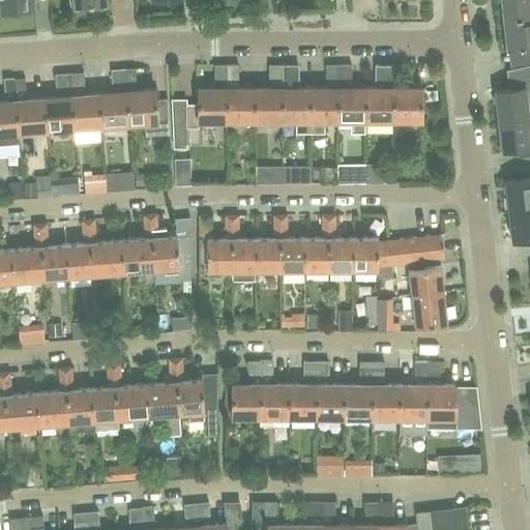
[(33,0),(0,0),(1,11),(34,9),(33,0)]
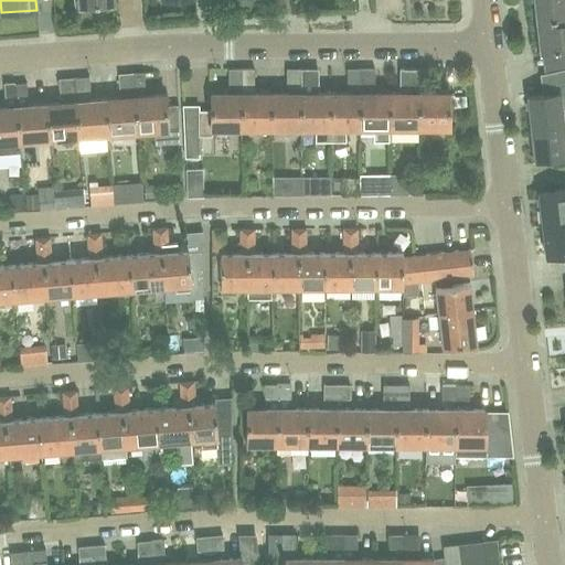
[(113,0),(74,0),(75,11),(97,9),(96,4),(114,3),(113,0)]
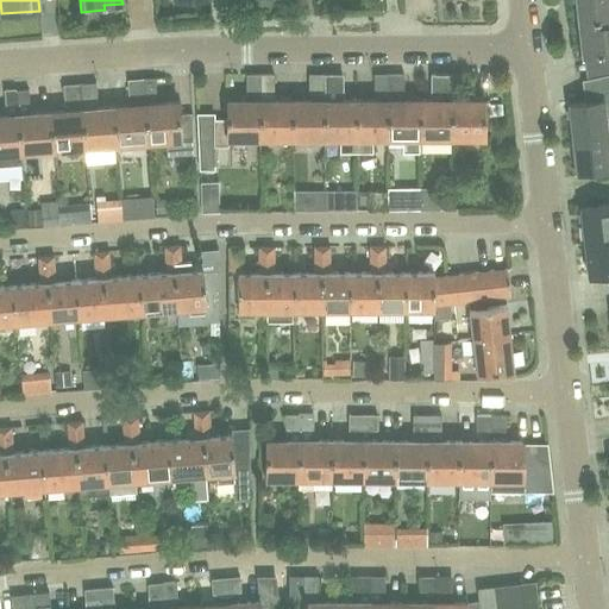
[(608,0),(576,0),(578,22),(608,18),(608,0)]
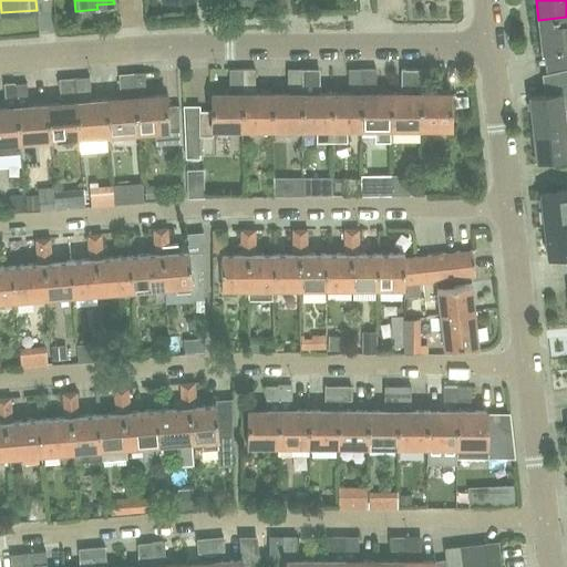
[(566,17),(538,20),(543,52),(557,51),(559,71),(566,68),(566,17)]
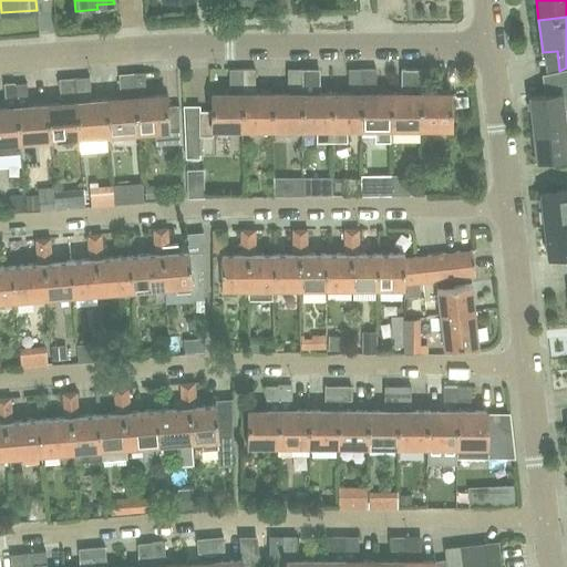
[(274,93),(274,131),(303,131),(303,93),(301,93),(301,69),(288,69),(288,93),(274,93)]
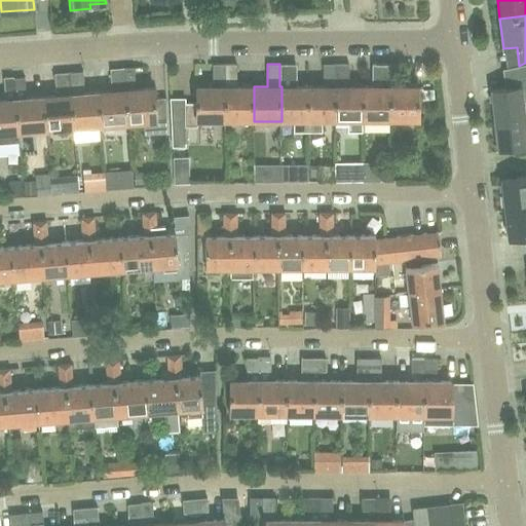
[(308,86),(308,133),(323,133),(323,120),(336,120),(336,64),(324,64),(324,86),(308,86)]
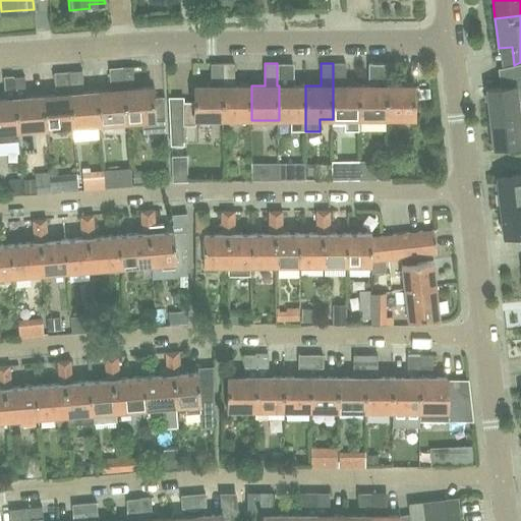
[(333,119),(345,119),(345,131),(359,131),(359,119),(360,119),(360,85),(346,85),(346,63),(333,63),(333,119)]
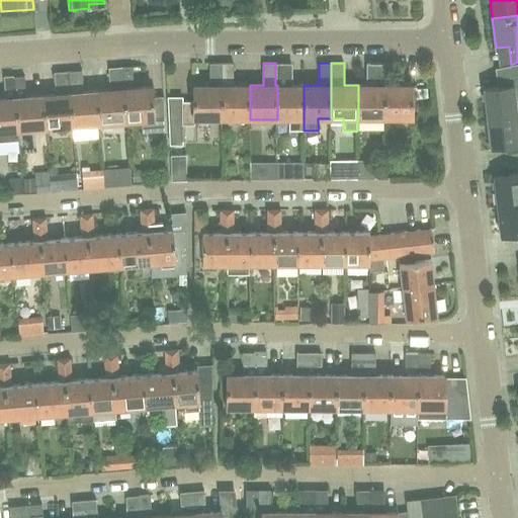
[(358,85),(358,118),(385,118),(385,85),(384,85),(384,63),(367,63),(367,81),(375,81),(375,85),(358,85)]
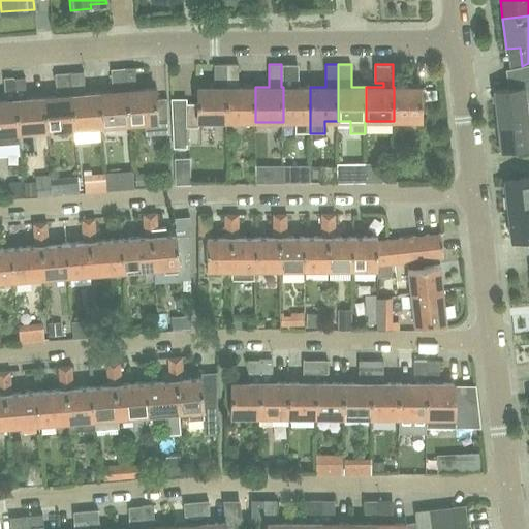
[(185,168),(186,144),(200,144),(200,122),(227,122),(226,65),(214,65),(214,87),(197,87),(197,104),(186,104),(187,98),(172,98),(176,169),(185,168)]
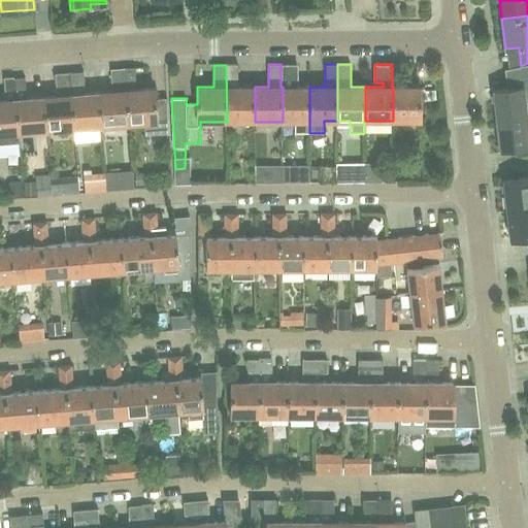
[(226,65),(227,122),(255,122),(255,87),(237,87),(237,65),(226,65)]
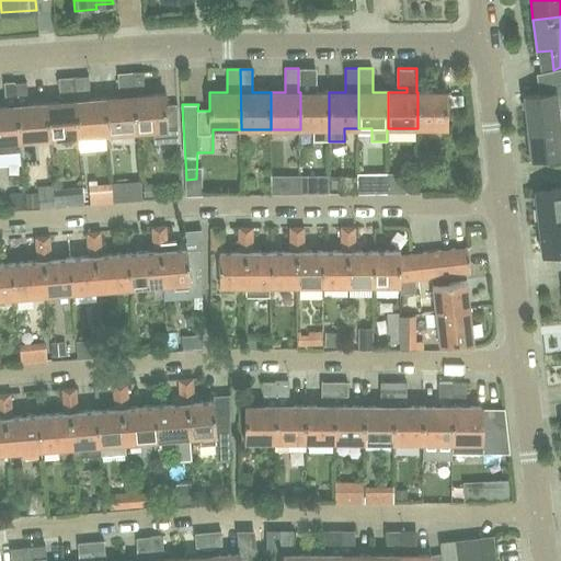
[(137,133),(153,132),(155,145),(179,142),(175,111),(165,112),(164,93),(162,93),(145,95),(142,71),(133,72),(137,133)]
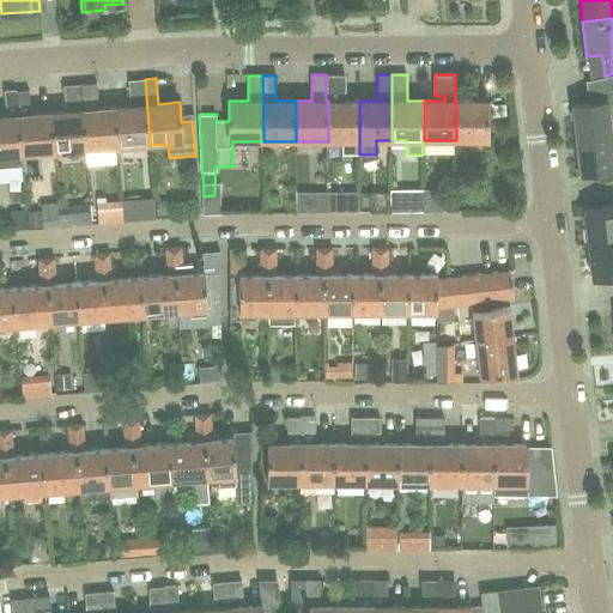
[(134,105),(115,108),(119,147),(150,145),(145,79),(128,80),(131,102),(134,102),(134,105)]
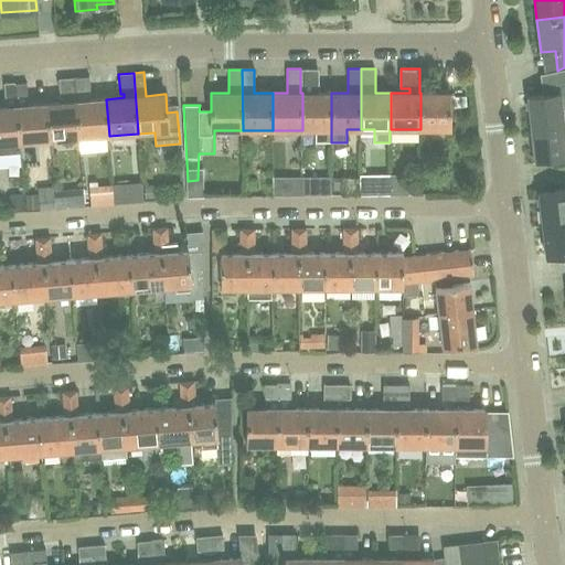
[(89,76),(74,77),(80,138),(109,136),(106,99),(87,100),(87,96),(91,96),(89,76)]
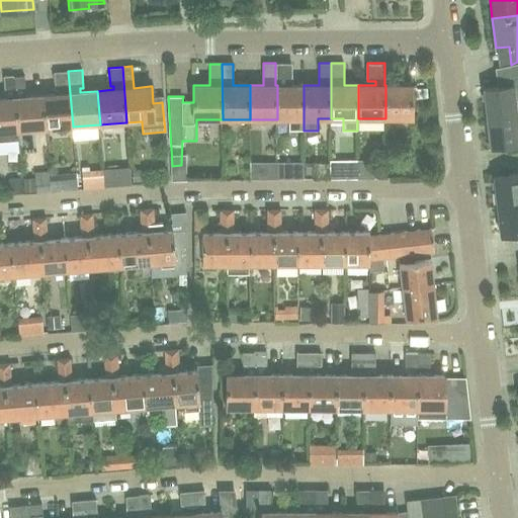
[(46,128),(73,126),(68,71),(55,72),(56,90),(59,90),(59,93),(42,95),(46,128)]
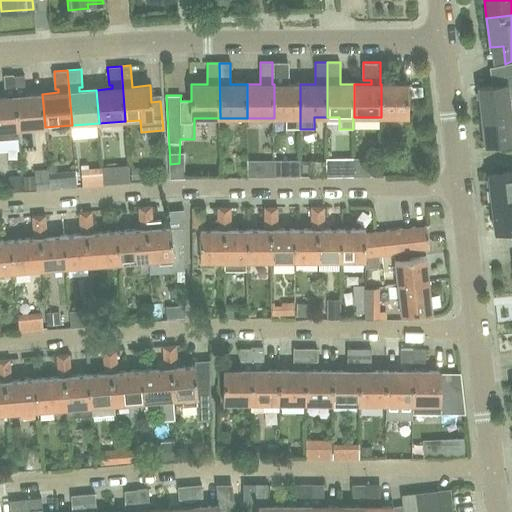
[(0,97),(0,140),(18,139),(18,129),(14,76),(13,76),(13,74),(4,75),(5,97),(0,97)]
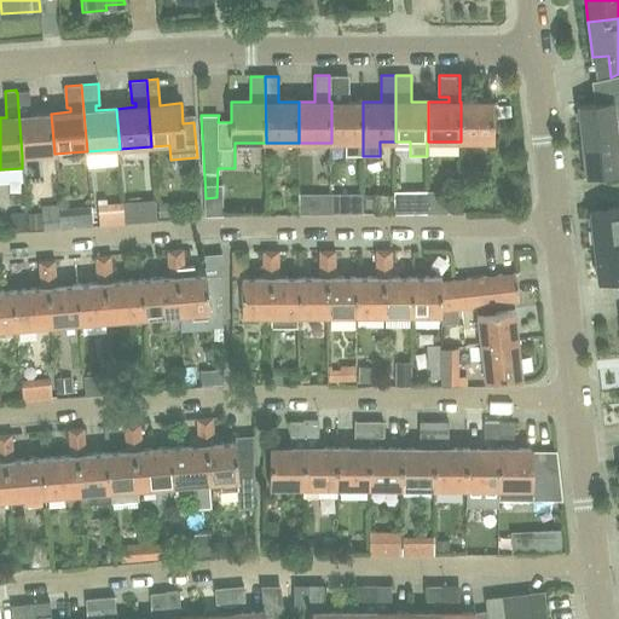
[(55,154),(51,114),(32,115),(29,91),(17,92),(22,156),(55,154)]
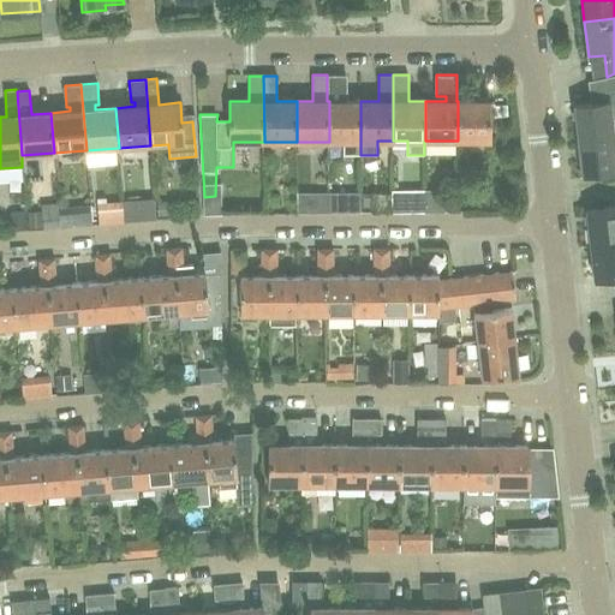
[(329,101),(329,142),(345,142),(345,155),(360,155),(360,101),(329,101)]
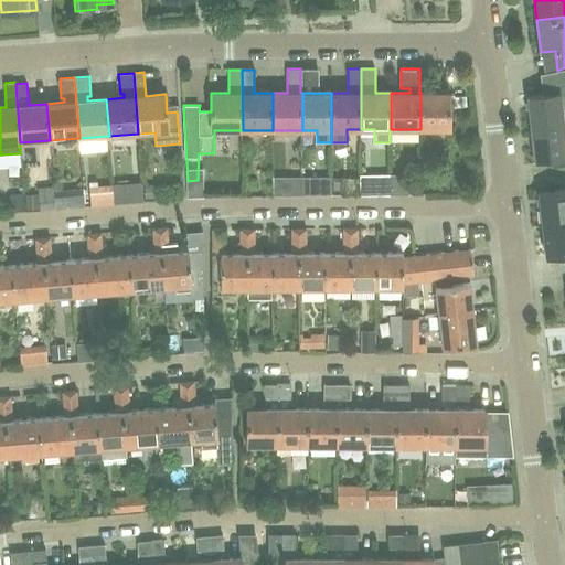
[(420,93),(420,129),(449,129),(449,93),(420,93)]
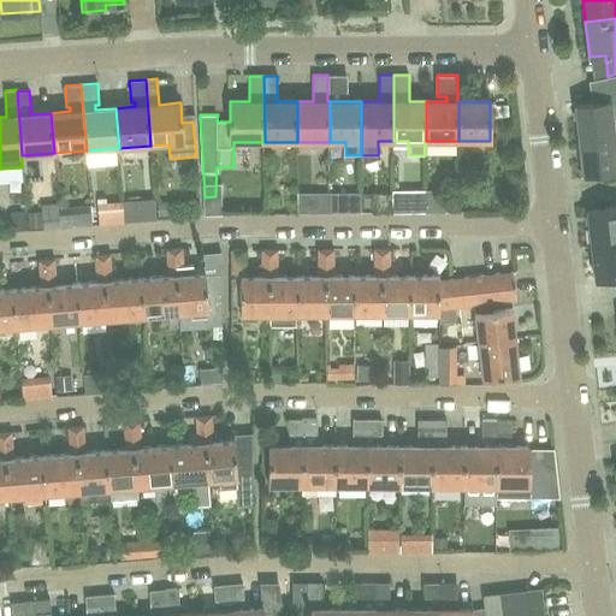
[(579,140),(615,135),(611,102),(575,106),(579,140)]
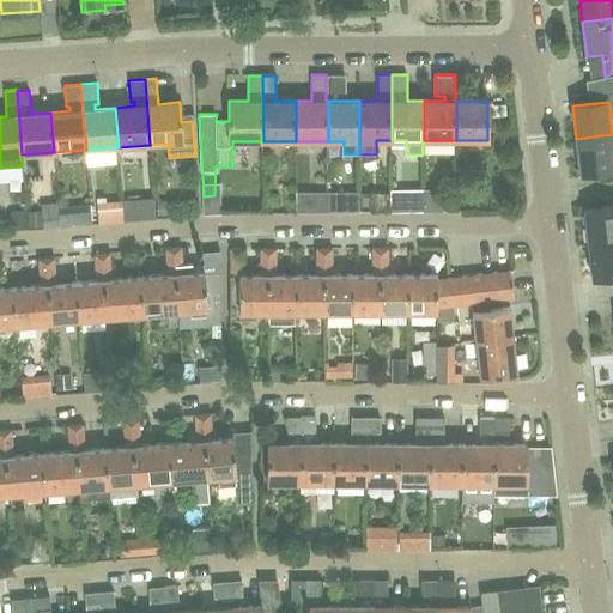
[(612,147),(612,134),(576,139),(581,174),(612,170),(612,147)]
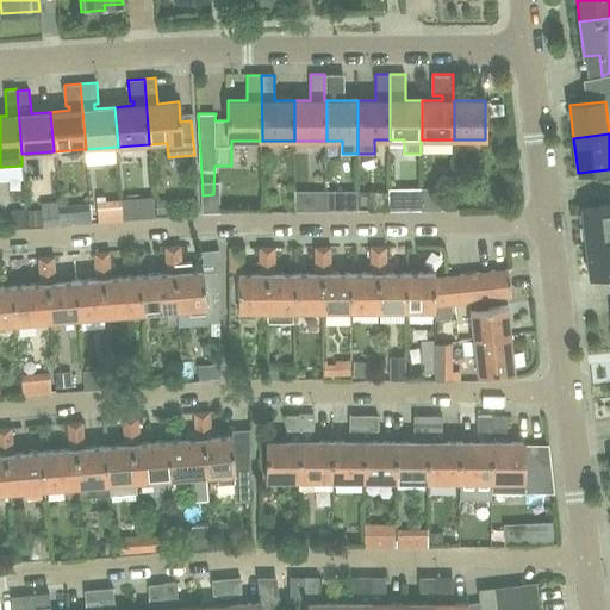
[(325,210),(343,210),(343,191),(325,191),(325,210)]
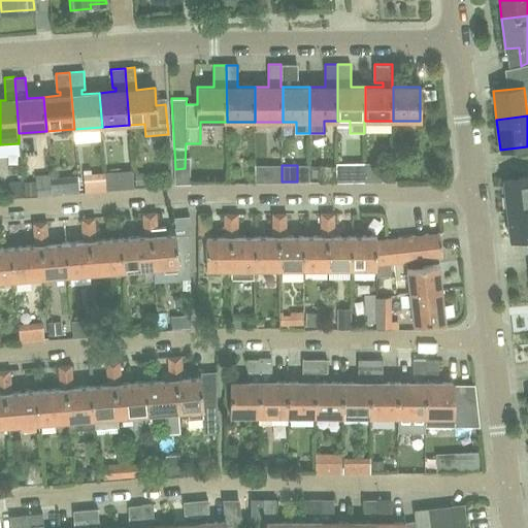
[(364,183),(364,165),(336,165),(336,183),(364,183)]
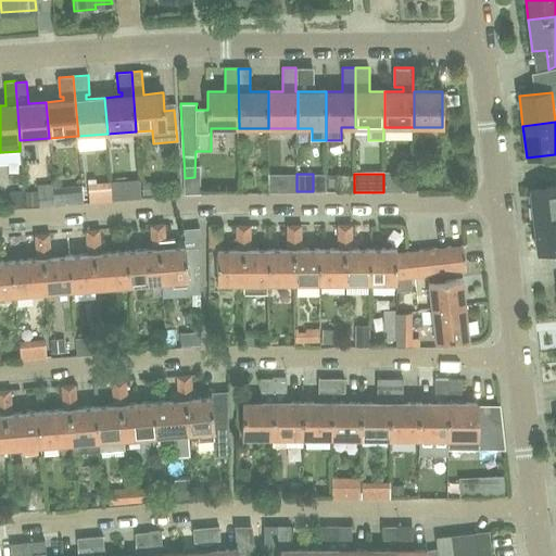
[(117,181),(93,184),(95,203),(118,202),(117,181)]
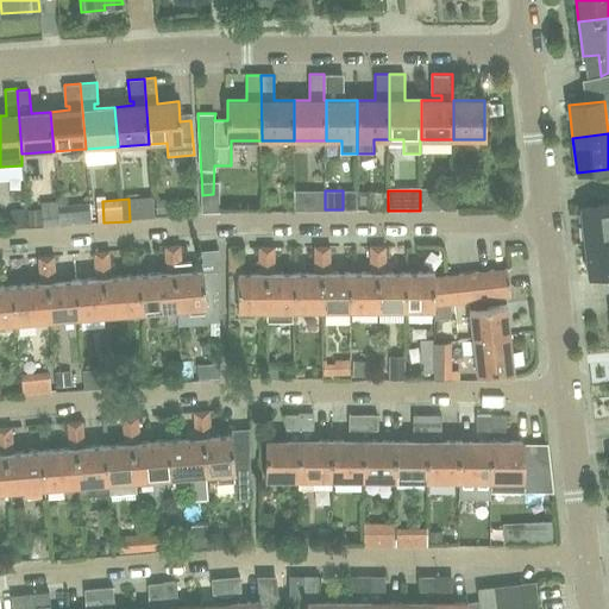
[(584,243),(608,239),(608,203),(581,207),(584,243)]
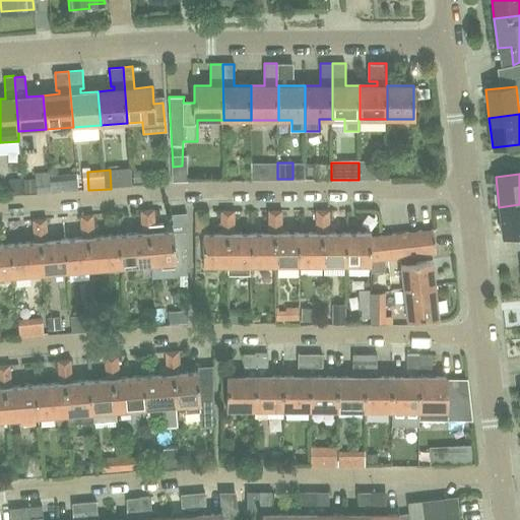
[(519,204),(499,207),(502,236),(519,234),(519,204)]
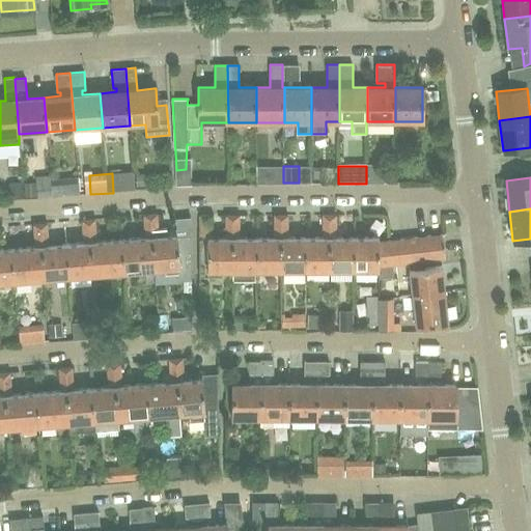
[(157,214),(150,215),(155,271),(166,270),(166,274),(177,273),(178,281),(191,280),(191,236),(177,238),(177,235),(159,238),(157,214)]
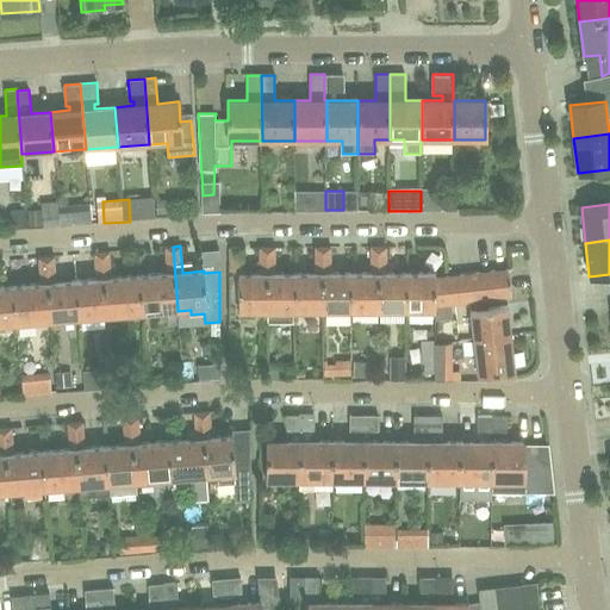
[(143,313),(178,311),(173,247),(165,247),(167,274),(139,277),(143,313)]
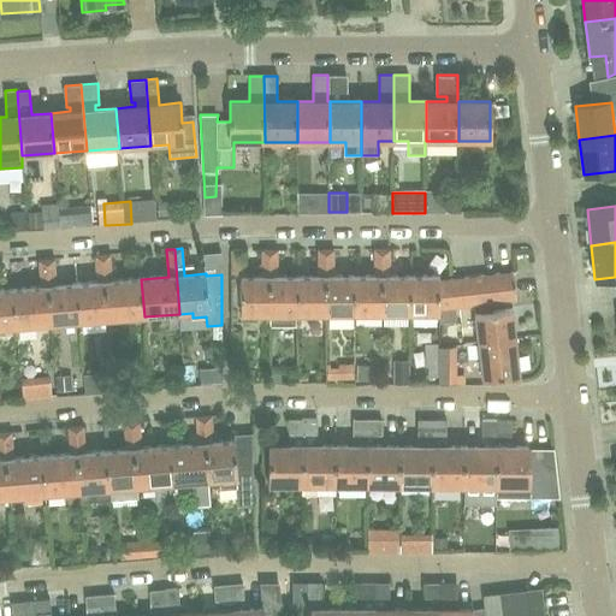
[(270,314),(270,249),(262,249),(262,276),(246,276),(246,249),(231,249),(231,320),(258,320),(258,314),(270,314)]
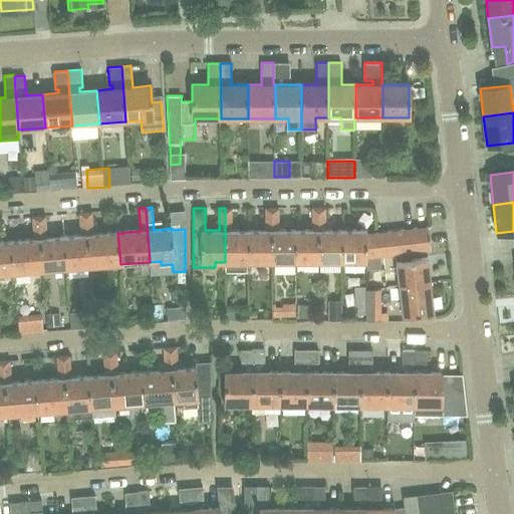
[(248,262),(248,230),(233,231),(233,208),(225,208),(225,262),(226,262),(226,272),(245,272),(245,262),(248,262)]
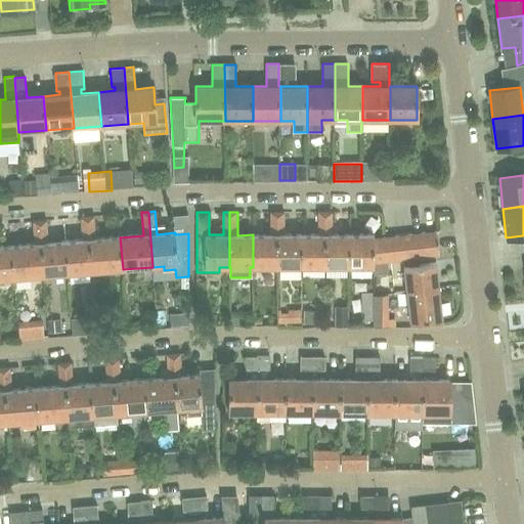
[(277,212),(270,212),(271,234),(253,234),(253,267),(277,267),(277,212)]
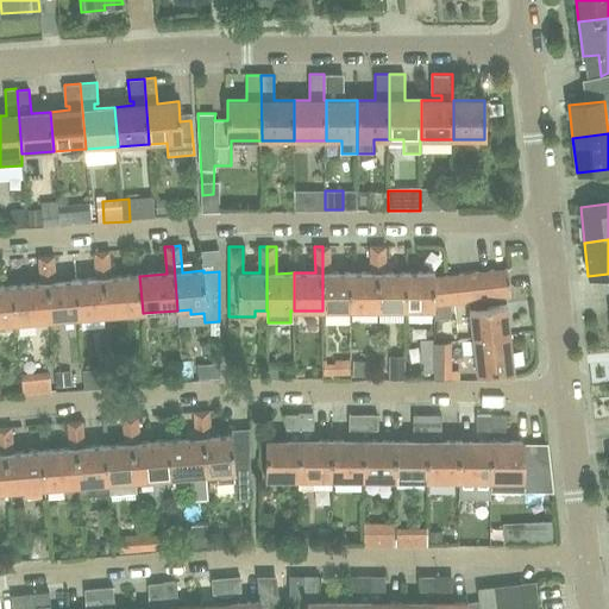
[(331,246),(322,246),(322,311),(350,311),(350,272),(331,272),(331,246)]
